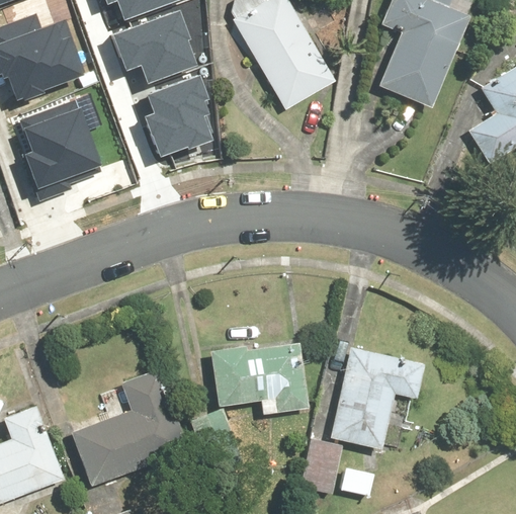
[(102,0),(104,3),(113,0),(119,17),(173,0),(102,0)]
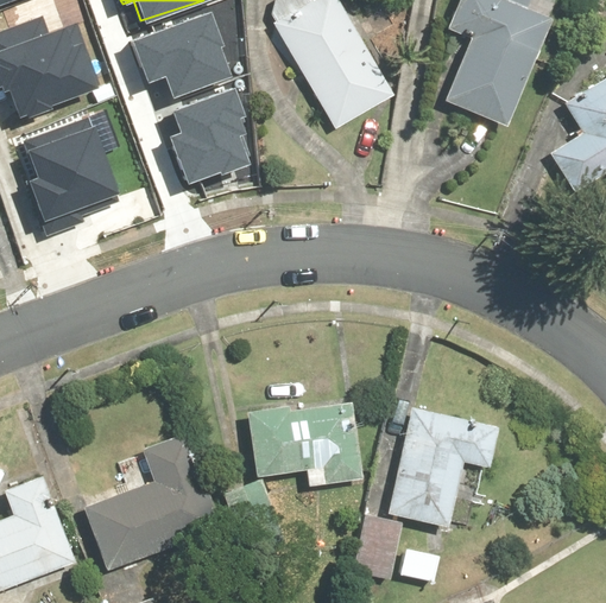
[(342,0),(277,0),(264,7),(336,131),(399,94),(342,0)]
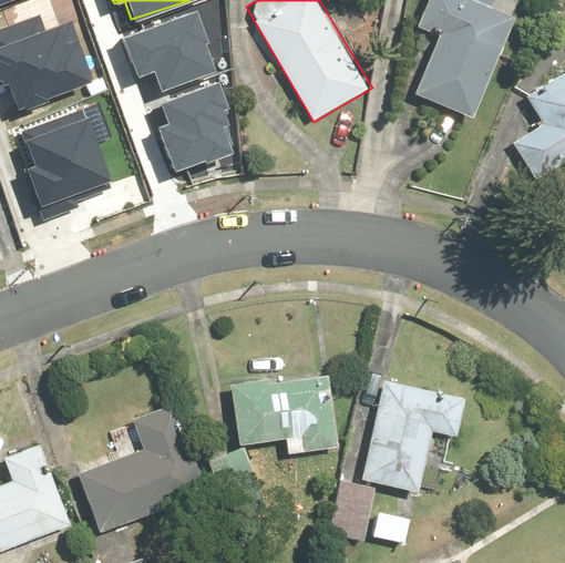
[(414,95),(471,120),(522,1),(519,0),(427,0),(415,28),(439,38),(414,95)]
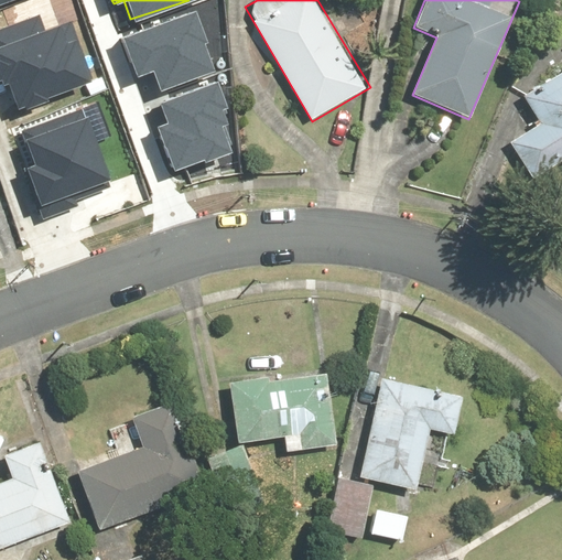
[(118,39),(131,75),(146,70),(154,93),(215,72),(193,12),(118,39)]
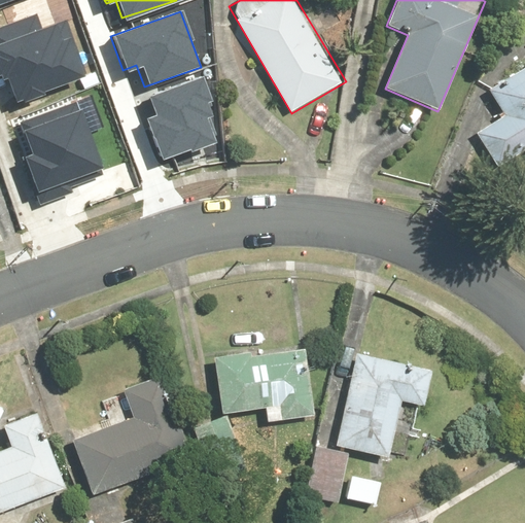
[(0,80),(8,78),(15,99),(83,75),(65,24),(44,31),(38,13),(0,26),(0,80)]
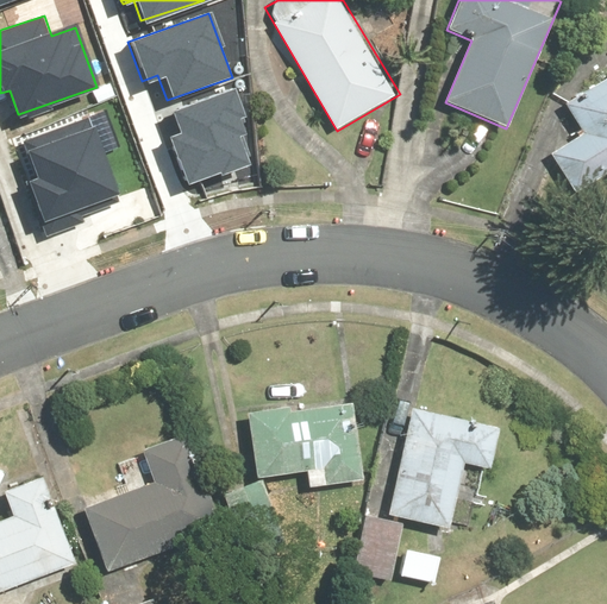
[(551,148),(580,193),(606,175),(606,73),(564,100),(582,127),(551,148)]
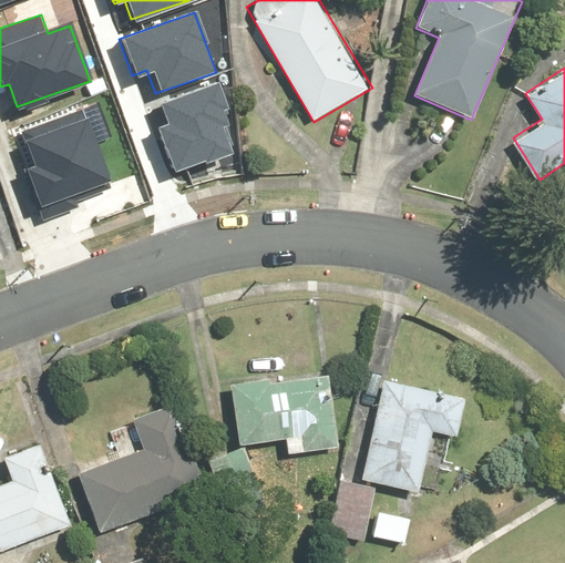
[(153,124),(168,175),(237,153),(215,84),(157,103),(163,121),(153,124)]
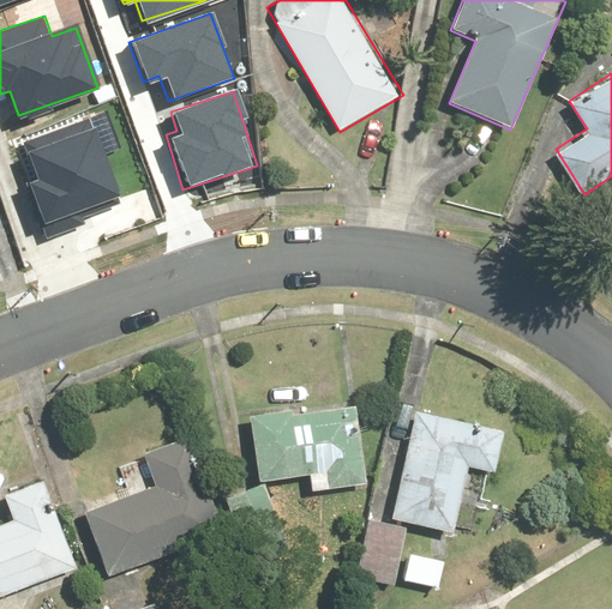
[(11,145),(42,231),(124,203),(96,127),(89,130),(84,119),(11,145)]
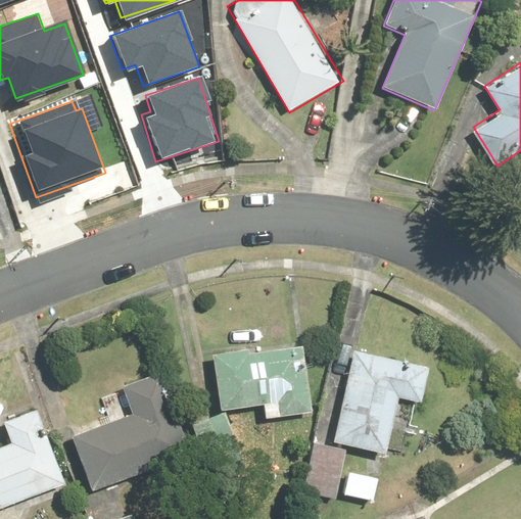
[(311,344),(214,348),(217,409),(264,406),(264,419),(314,417),(311,344)]
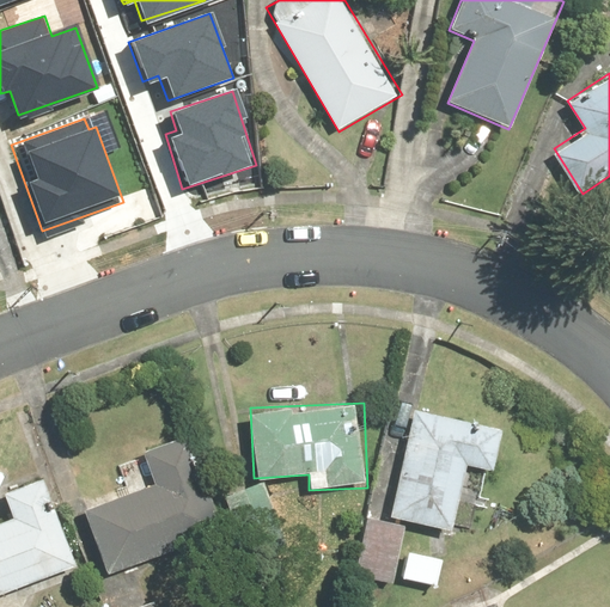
[(404,409),(389,520),(456,529),(464,470),(498,474),(505,423),(404,409)]
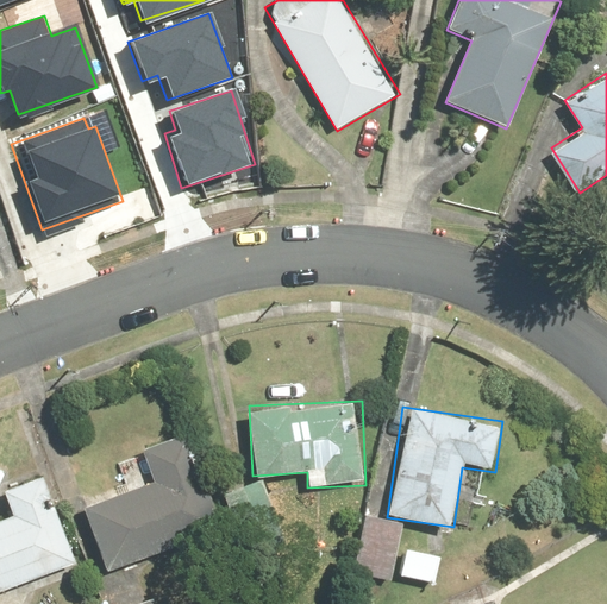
[(82,509),(107,571),(224,527),(187,433),(142,451),(154,482),(82,509)]
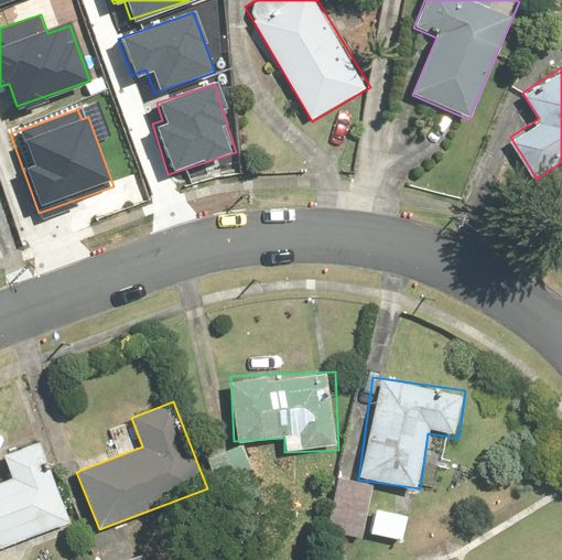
[(0,548),(75,520),(43,440),(3,454),(12,476),(0,480),(0,548)]
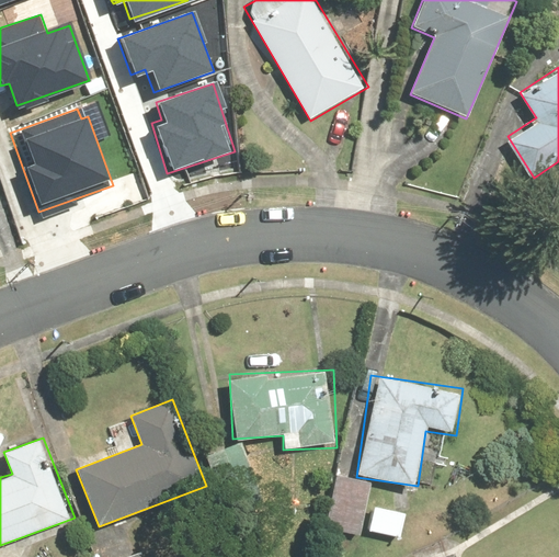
[(248,444),(205,452),(215,504),(258,497),(248,444)]
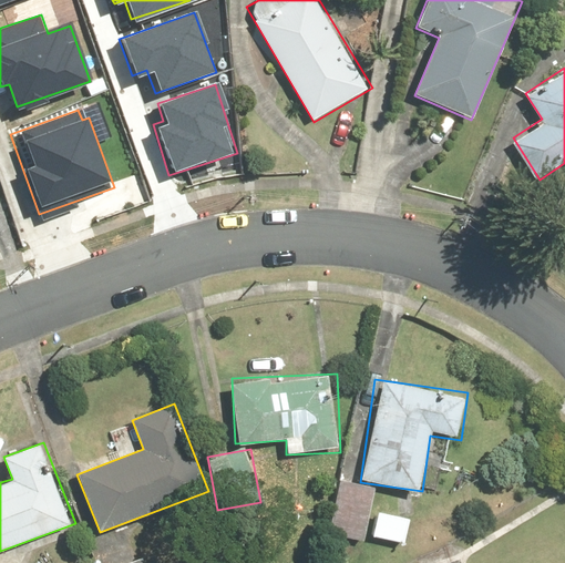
[(336,484),(327,541),(366,546),(373,490),(336,484)]
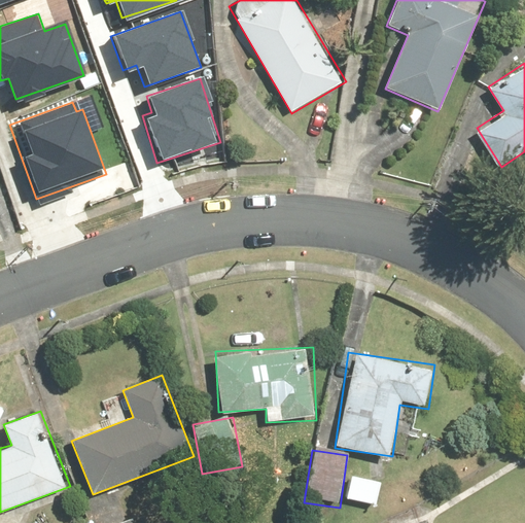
All buildings are outlined.
